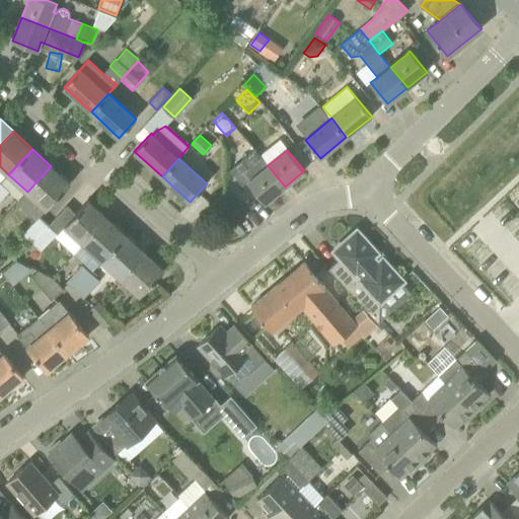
[(268,165),(247,181),(265,203),(285,187),(268,165)]
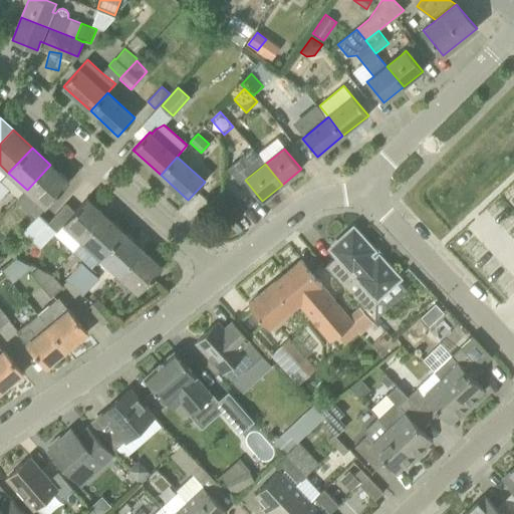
[(32,240),(48,222),(39,215),(69,182),(50,165),(27,190),(15,200),(35,218),(23,232),(32,240)]
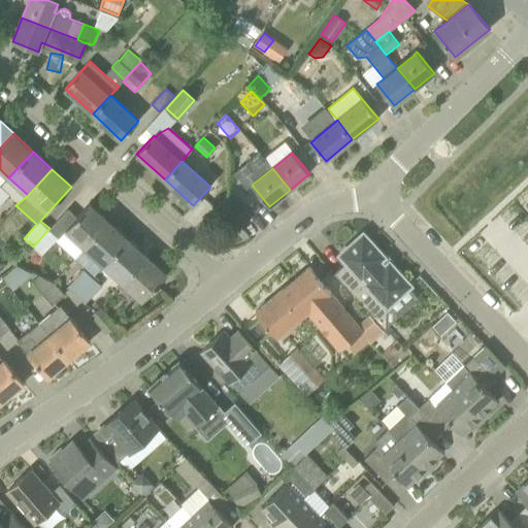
[(0,204),(9,195),(0,186),(0,204)]
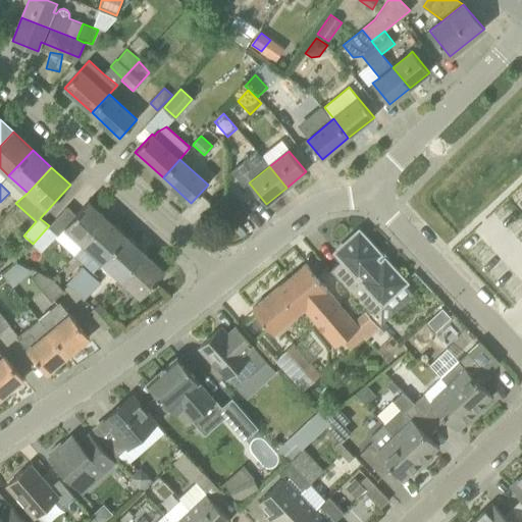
[(84,245),(84,246),(108,219),(89,201),(56,238),(73,255),(84,245)]
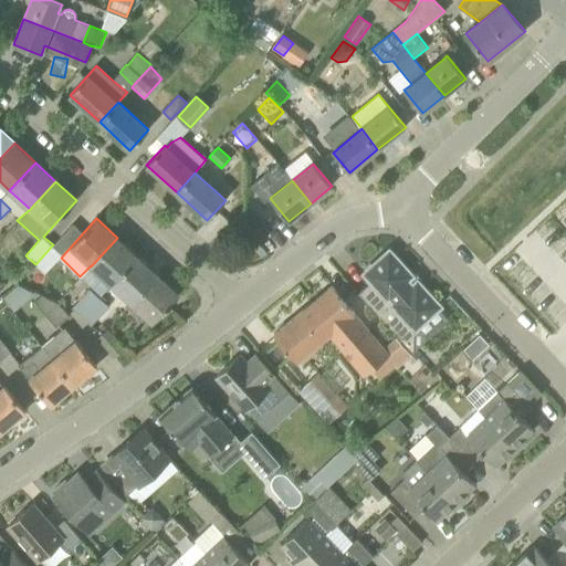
[(112,284),(137,257),(117,238),(91,266),(112,284)]
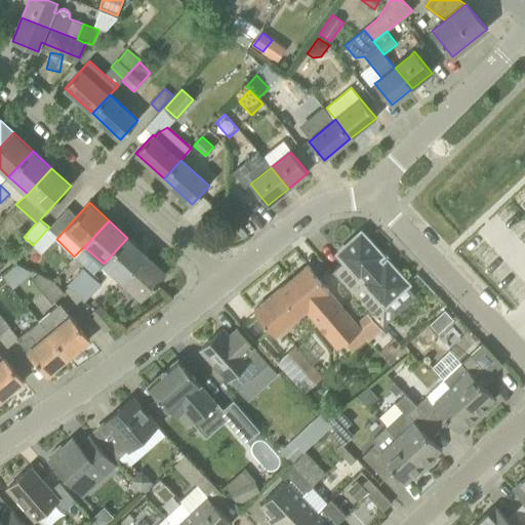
[(49,227),(33,245),(42,252),(57,235),(49,227)]
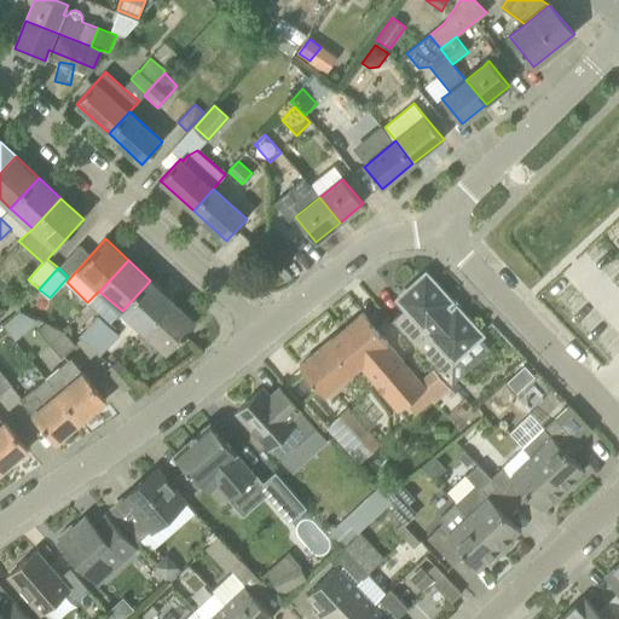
[(479,336),(480,335),(426,275),(399,299),(406,307),(392,320),(452,386),(490,350),(479,336)]
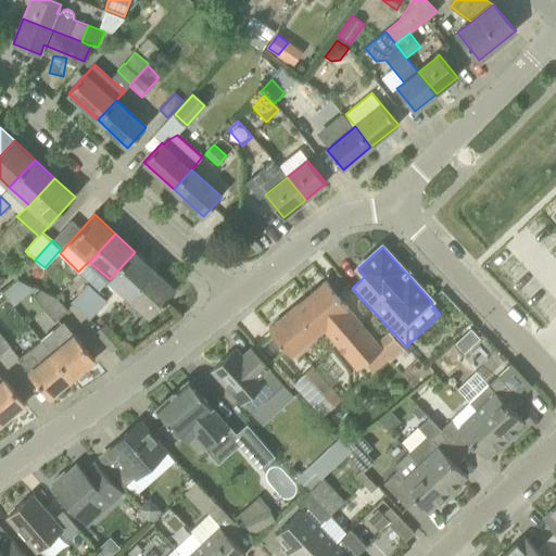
[(155,270),(135,252),(110,279),(129,298),(155,270)]
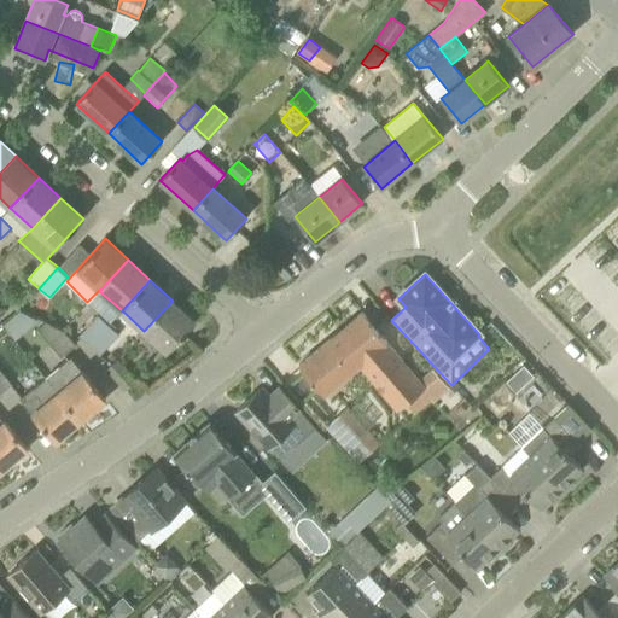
[(144,331),(167,351),(194,321),(173,301),(144,331)]
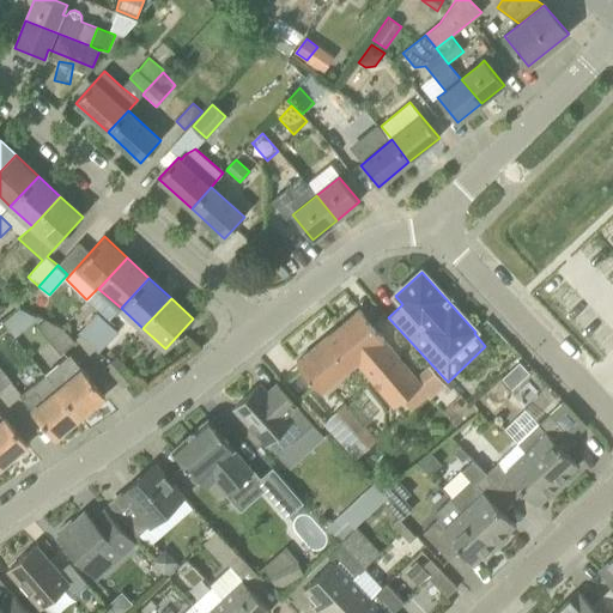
[(23,304),(4,317),(14,333),(34,319),(23,304)]
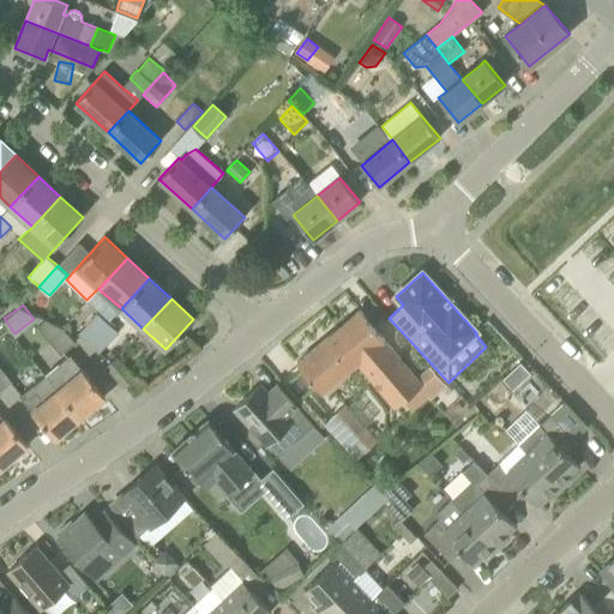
[(359,362),(395,407),(404,417),(416,407),(408,396),(420,386),(429,398),(446,385),(431,367),(417,378),(360,311),(298,362),(323,392),(359,362)]
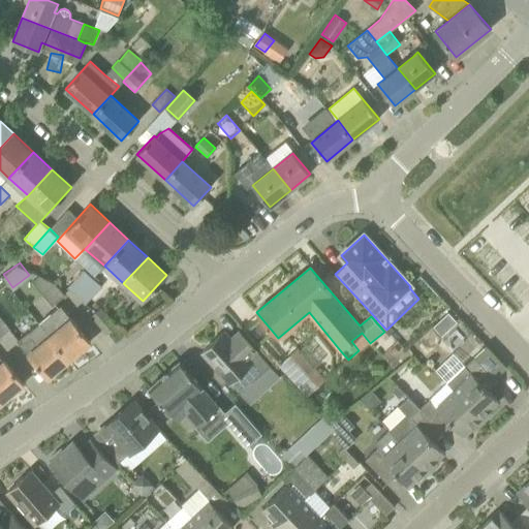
[(76,296),(93,278),(85,270),(67,287),(76,296)]
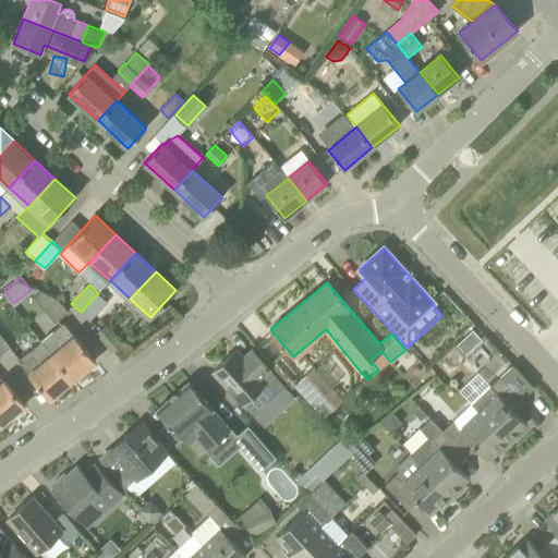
[(58,299),(41,291),(35,296),(55,322),(68,312),(58,299)]
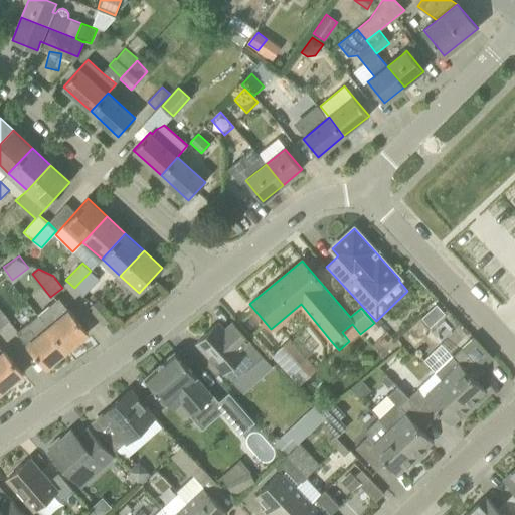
[(100,279),(91,271),(74,288),(82,296),(100,279)]
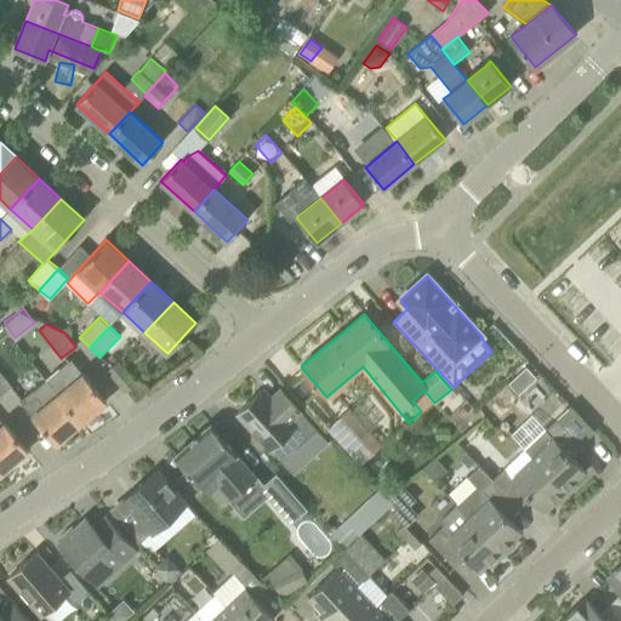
[(81,422),(107,400),(84,374),(72,359),(61,369),(46,380),(81,422)]
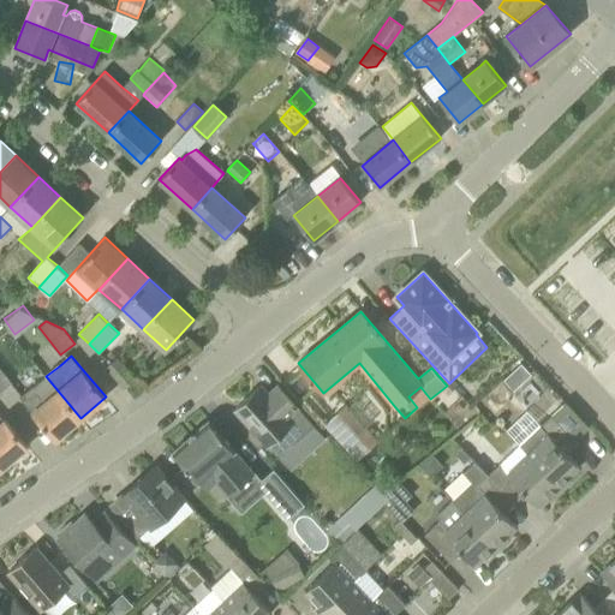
[(106,368),(124,388),(135,378),(117,358),(106,368)]
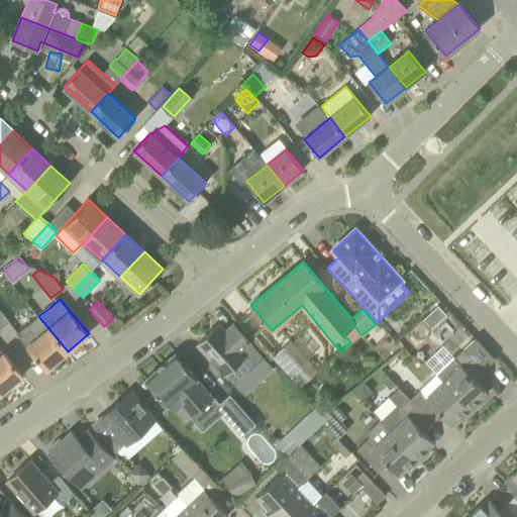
[(431,328),(446,314),(438,305),(423,319),(431,328)]
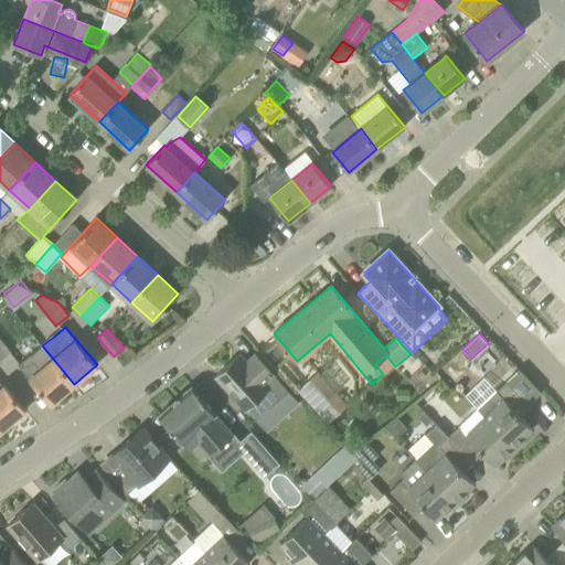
[(0,359),(10,351),(0,338),(0,359)]
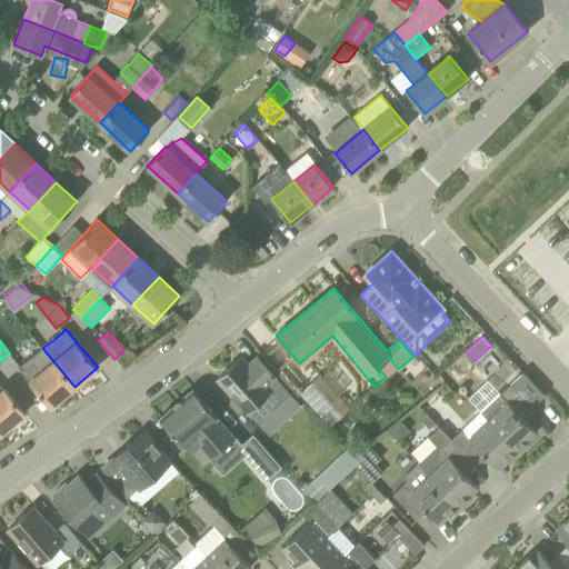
[(42,348),(29,358),(19,367),(30,380),(29,381),(50,407),(75,387),(42,348)]
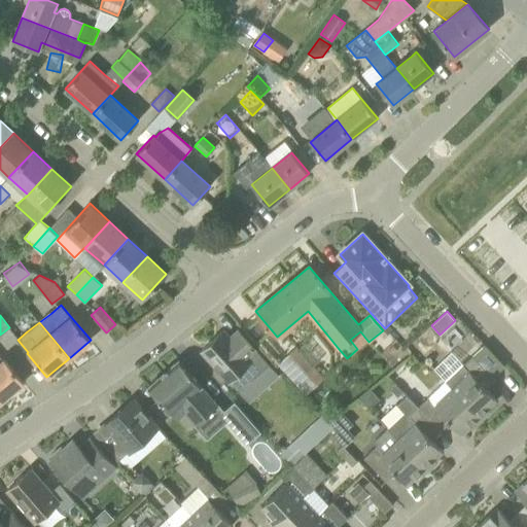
[(239,391),(249,382),(268,363),(238,330),(229,340),(222,334),(223,330),(202,350),(239,391)]
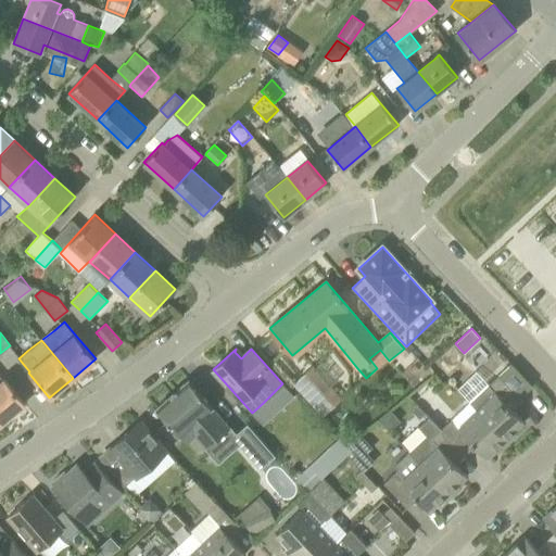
[(532,386),(512,363),(469,402),(508,443),(518,433),(515,430),(525,421),(513,409),(522,401),(520,397),(532,386)]
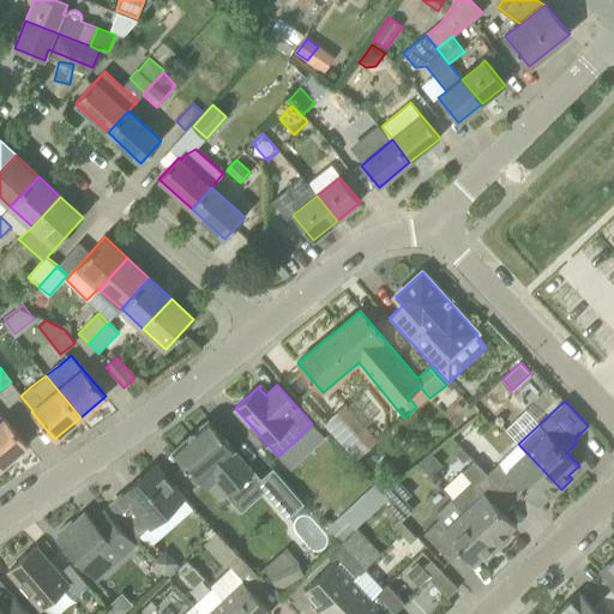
[(375,441),(344,407),(324,425),(355,459),(375,441)]
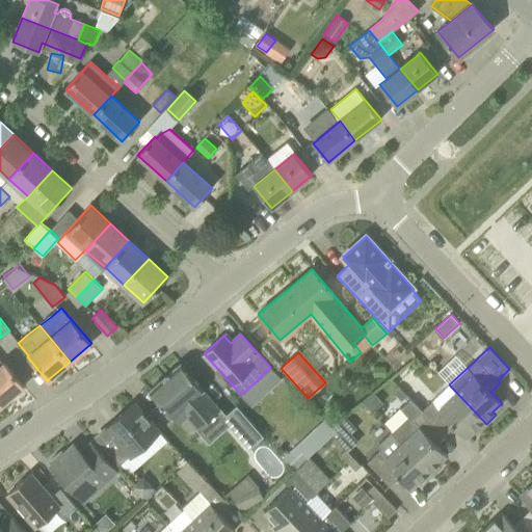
[(0,402),(1,404),(23,386),(4,363),(3,364),(0,360),(0,402)]
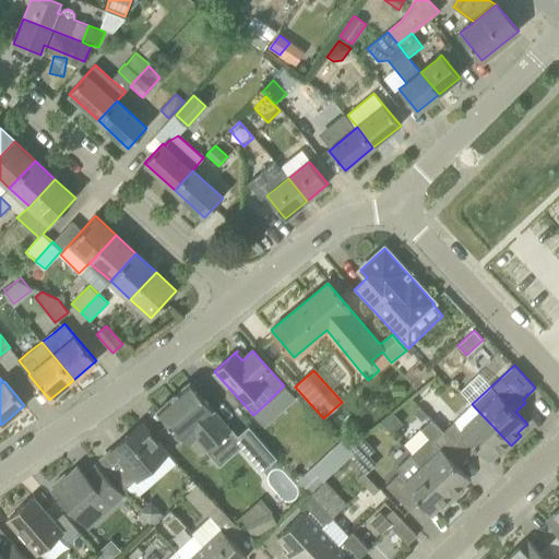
[(232,430),(190,382),(157,411),(181,437),(189,430),(207,451),(232,430)]
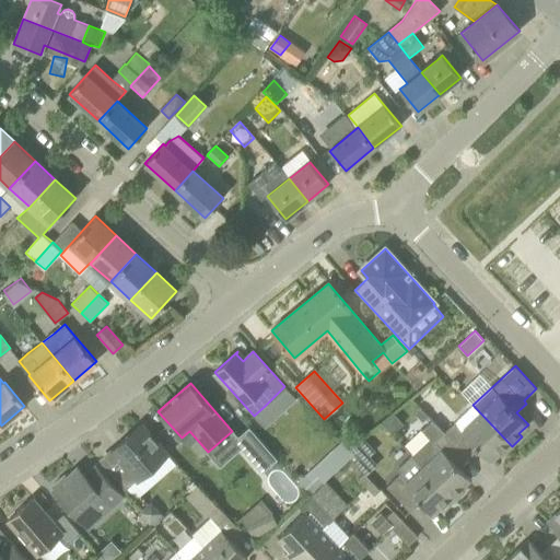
[(474,444),(490,461),(499,452),(502,455),(512,446),(473,405),(454,422),(444,432),(464,453),(474,444)]
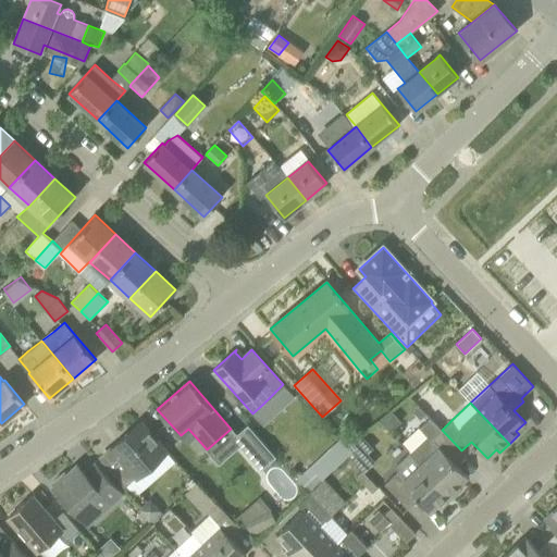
[(426,413),(420,407),(413,412),(420,419),(426,413)]
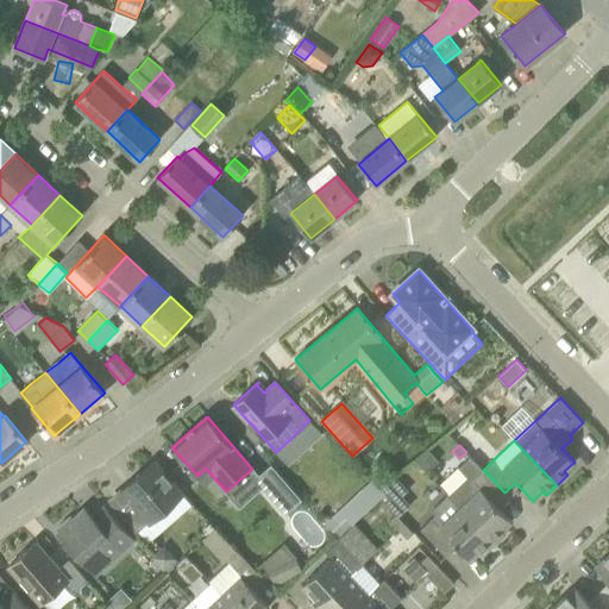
[(502,531),(512,521),(494,503),(504,493),(483,470),(470,457),(459,466),(468,476),(447,495),(494,544),(504,534),(502,531)]
